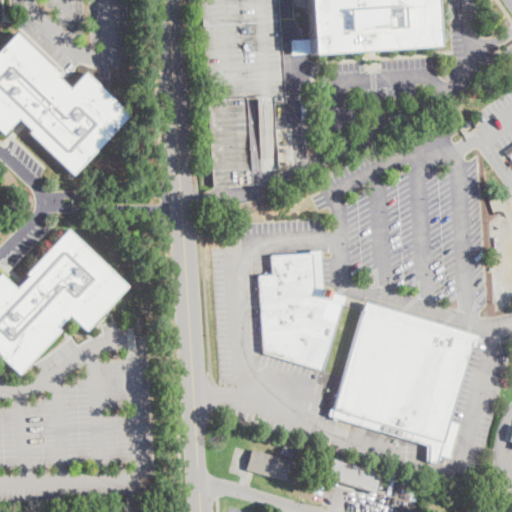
[(277,0),(284,102),(273,103),(277,167),(262,168),(257,98),(245,99),(251,184),(213,187),(201,0),(277,0)]
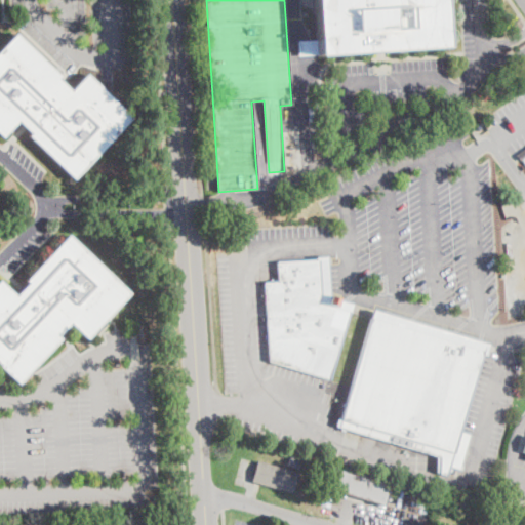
[(317,54),(317,41),(314,0),(443,0),(446,47),(317,54)]
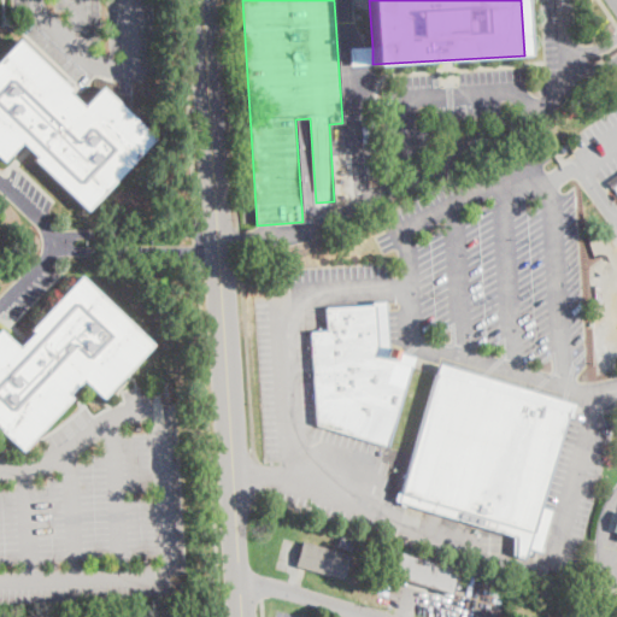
[(69,93),(84,107),(103,88),(156,140),(87,211),(34,159),(36,157),(22,142),(4,163),(0,159),(0,59),(19,40),(71,89),(69,93)]
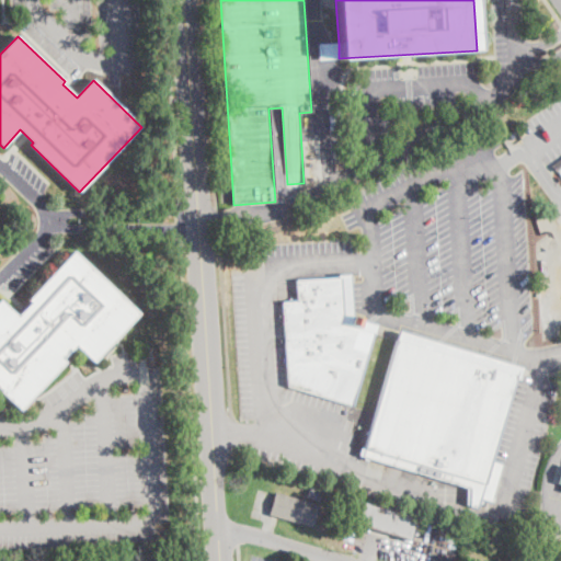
[(339,58),(320,59),(319,45),(339,44),(339,58)]
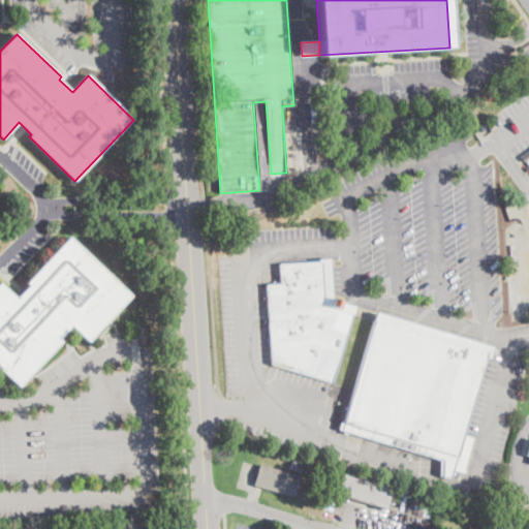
[(528,148),(520,154),(528,167),(528,148)]
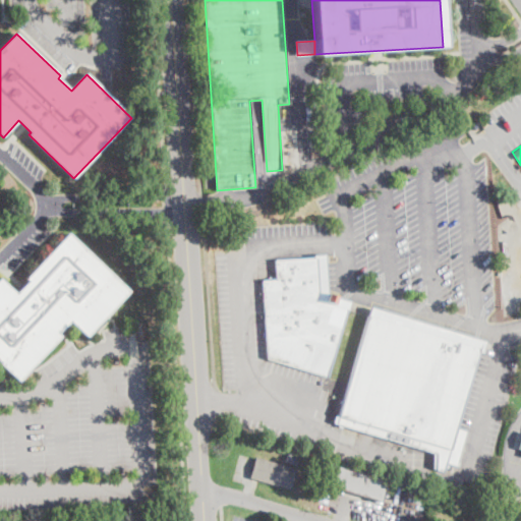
[(129,291),(108,313),(87,336),(70,321),(58,334),(61,336),(18,382),(0,363),(0,280),(15,294),(29,281),(26,279),(69,234),(129,291)]
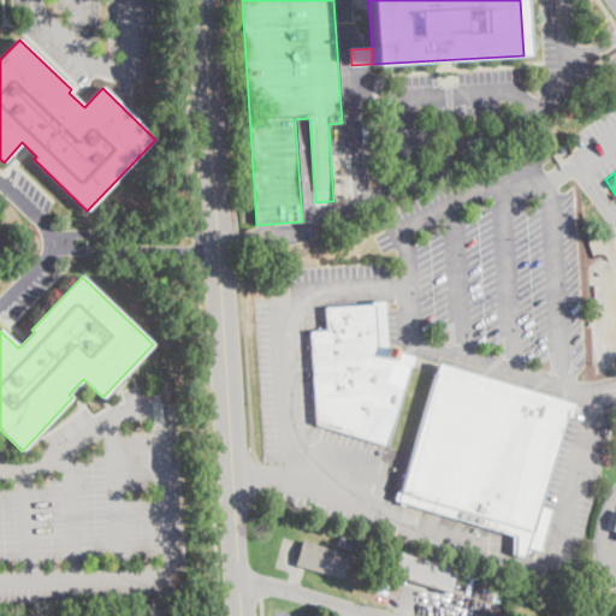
[(388,446),(315,425),(309,331),(326,330),(325,307),(371,304),(371,302),(384,301),(388,347),(414,356),(388,446)]
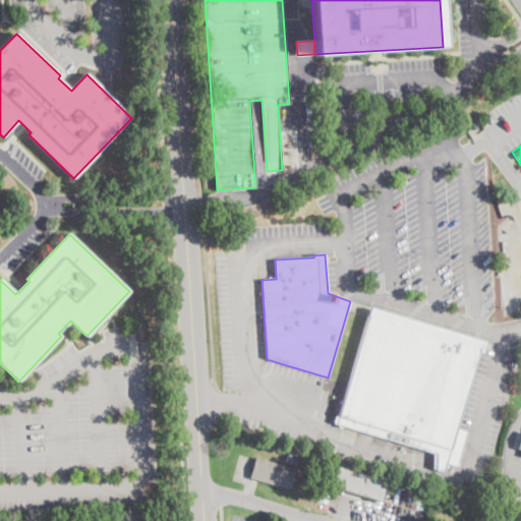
[(482,348),(481,353),(478,352),(456,427),(466,430),(456,467),(446,464),(444,472),(432,469),(432,452),(333,423),(336,415),(338,416),(370,307),(484,341),(482,348)]
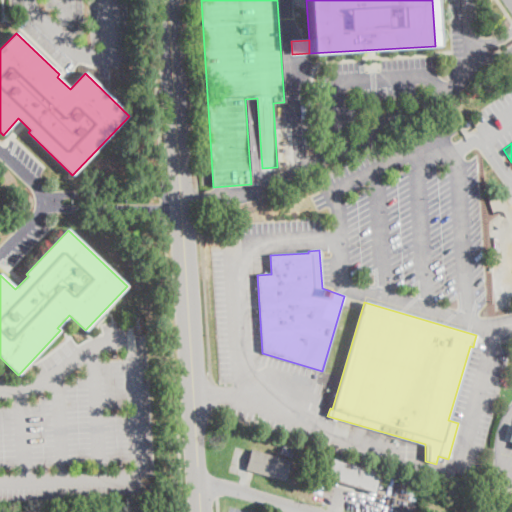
[(293,447),(290,456),(280,453),(283,444),(293,447)]
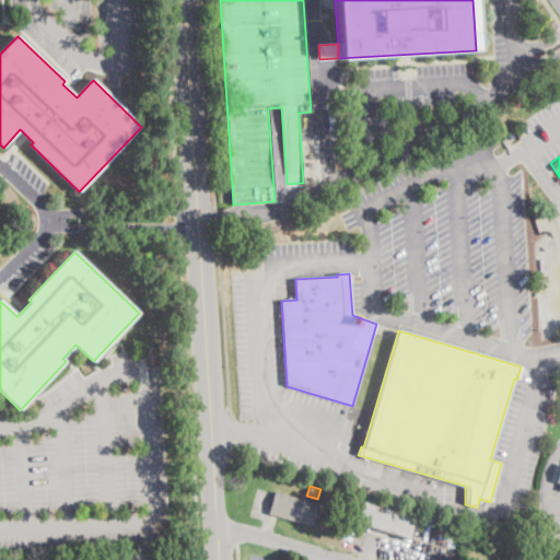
[(318,502),(312,525),(269,514),(275,491),(318,502)]
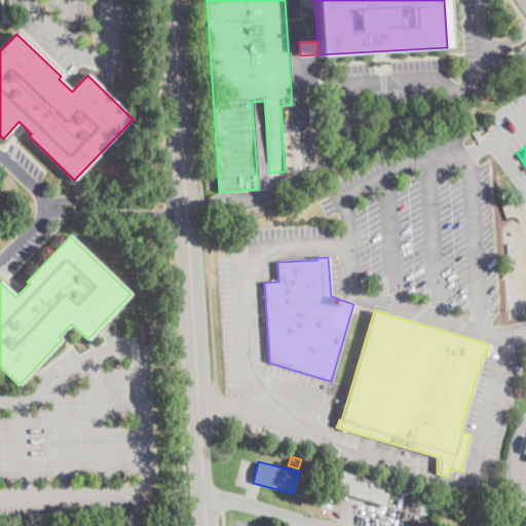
[(390,489),(385,506),(329,490),(335,468),(391,485),(390,489)]
